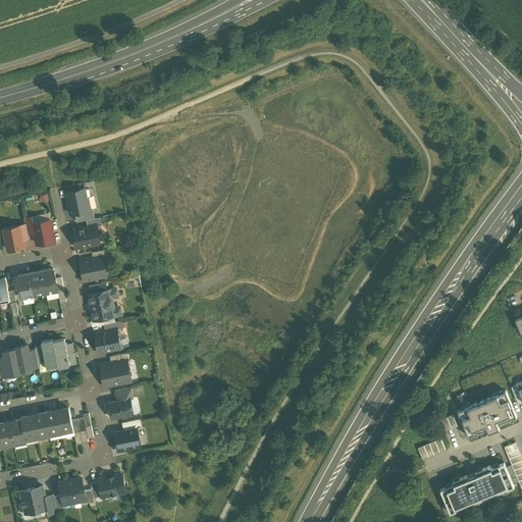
[(86,188),(66,192),(70,214),(75,213),(90,210),(90,209),(87,196),(86,189),(86,188)]
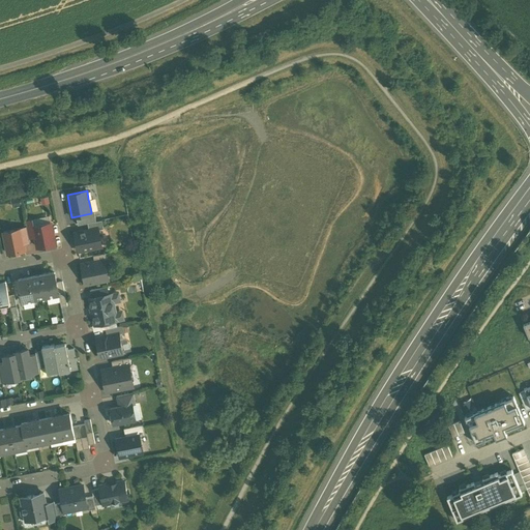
[(91,213),(77,216),(78,225),(88,223),(96,222),(94,212),(91,212),(91,213)]
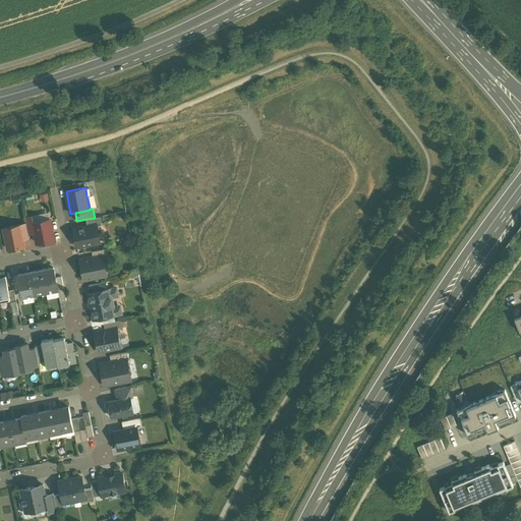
[(33,215),(25,217),(26,224),(29,234),(35,233),(33,222),(34,222),(33,215)]
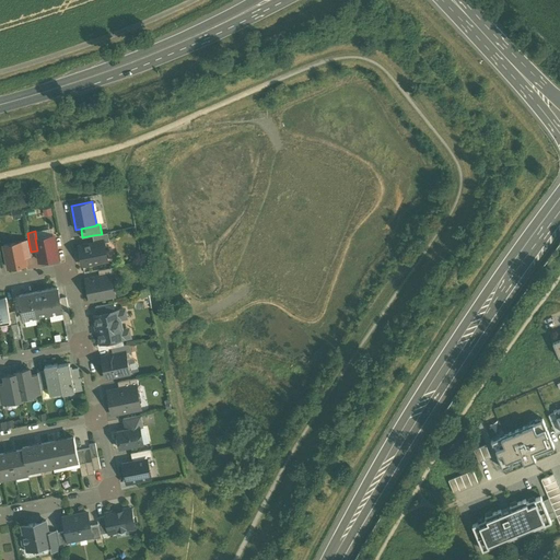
[(102,234),(93,235),(94,243),(104,241),(104,243),(109,242),(107,233),(102,234)]
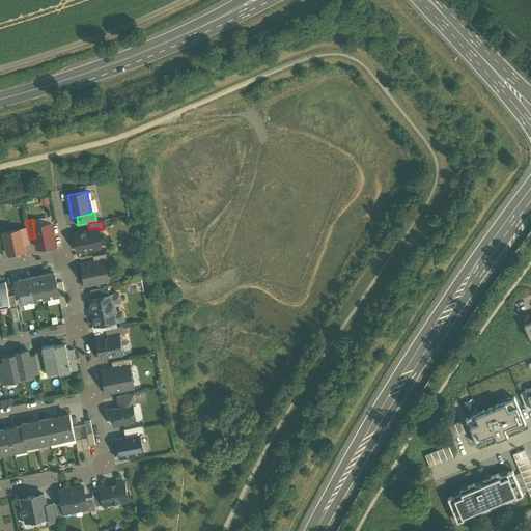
[(55,245),(51,223),(34,226),(33,226),(35,238),(37,248),(55,245)]
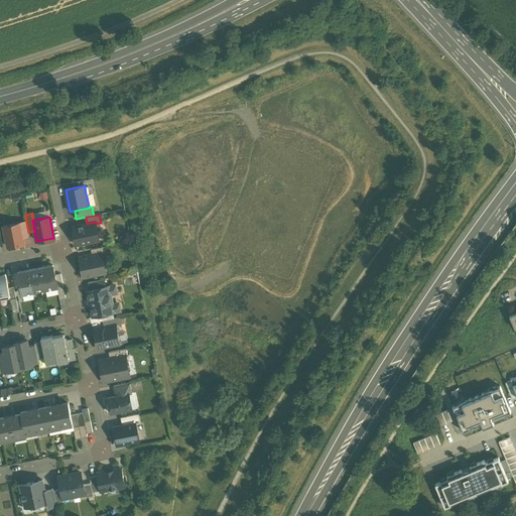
[(26,222),(20,223),(23,237),(29,236),(28,232),(26,222)]
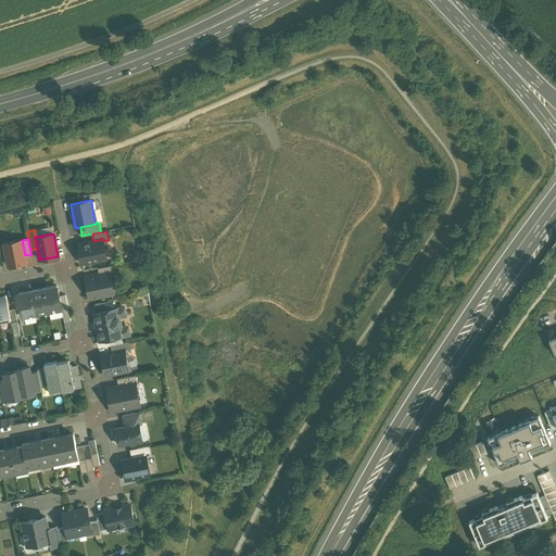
[(93,241),(78,244),(83,263),(106,258),(103,241),(103,239),(93,241)]
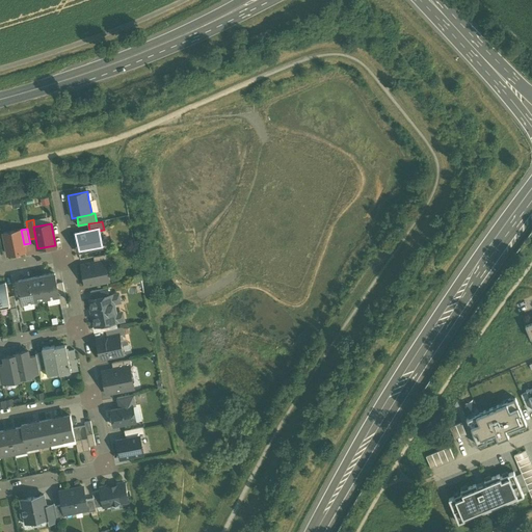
[(21,230),(3,233),(8,255),(25,250),(24,244),(21,230)]
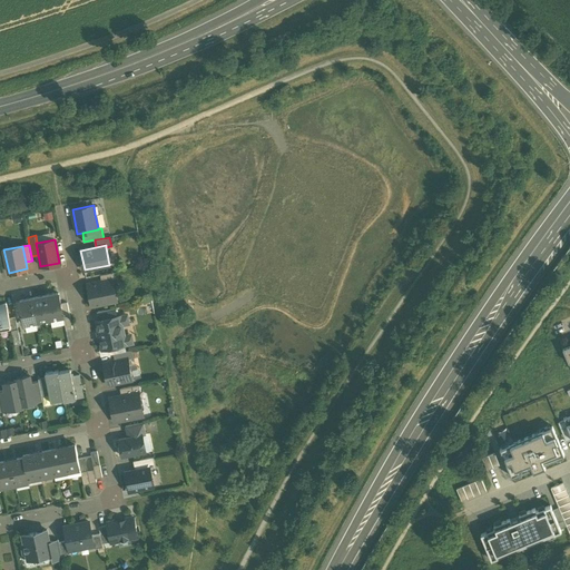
[(114,273),(100,275),(101,282),(112,279),(115,278),(114,273)]
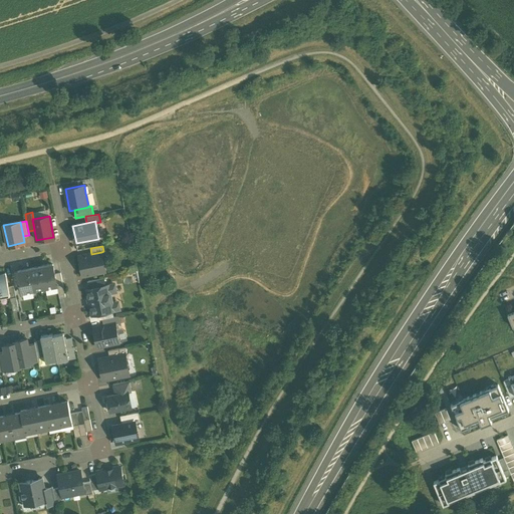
[(91,254),(78,256),(82,276),(105,271),(101,252),(91,254)]
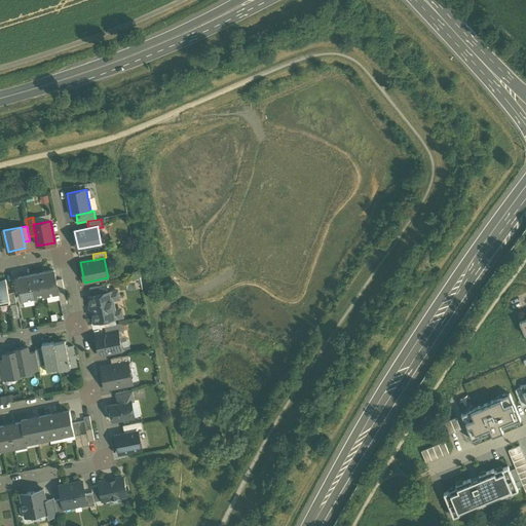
[(53,270),(42,273),(46,295),(59,293),(55,280),(53,270)]
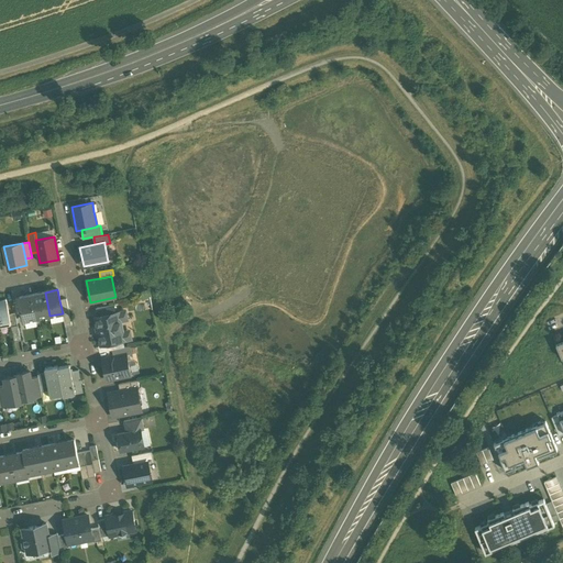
[(45,293),(32,295),(36,319),(50,316),(45,293)]
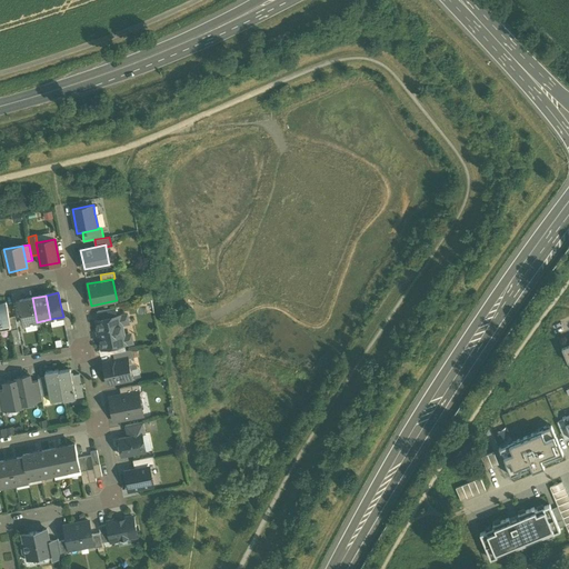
[(32,298),(19,300),(20,305),(22,318),(23,325),(37,322),(32,298)]
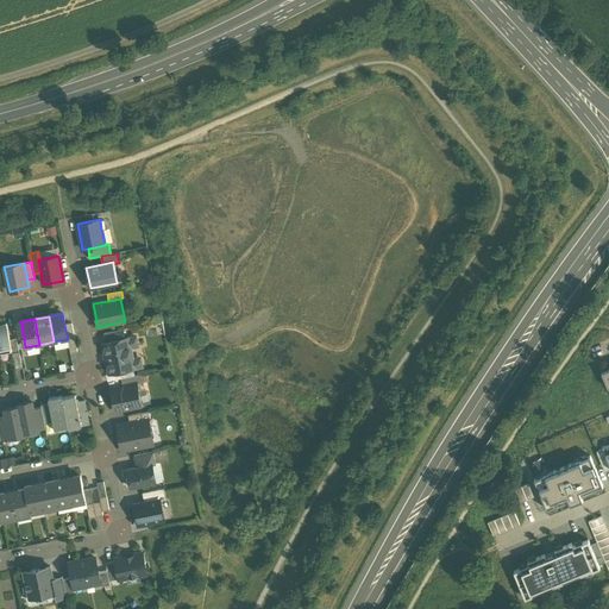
[(71,324),(64,325),(68,339),(75,338),(71,324)]
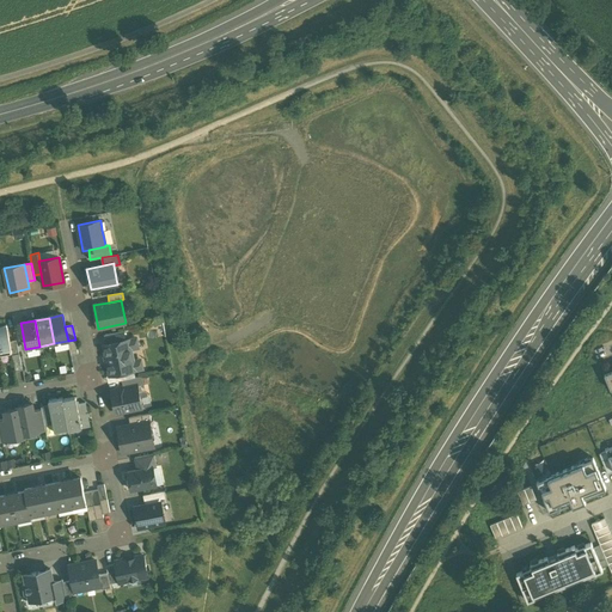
[(6,326),(0,326),(0,354),(12,352),(6,326)]
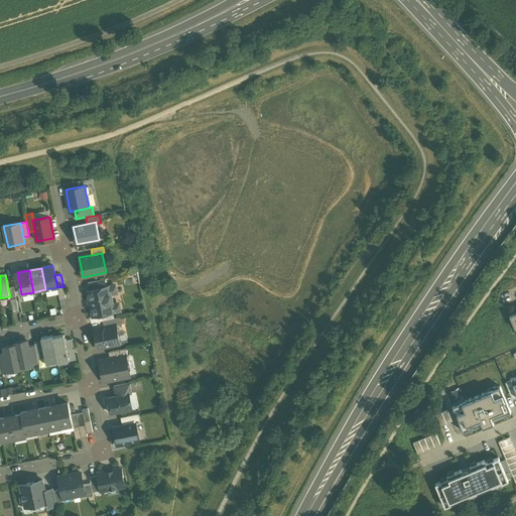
[(18,276),(12,277),(14,287),(14,289),(20,288),(18,276)]
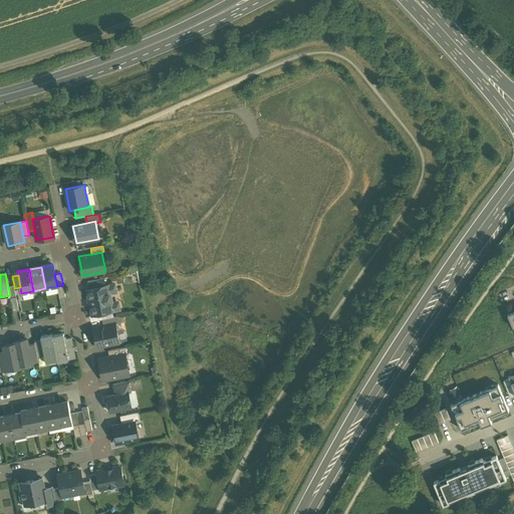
[(104,278),(87,281),(89,289),(105,286),(104,278)]
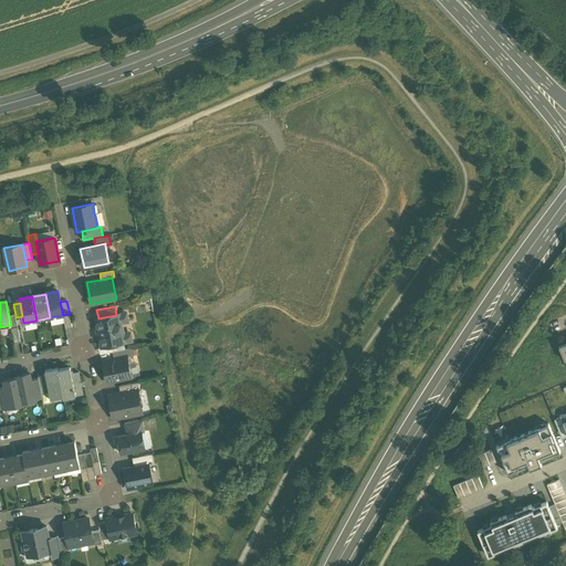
[(70,314),(63,315),(65,328),(72,326),(70,314)]
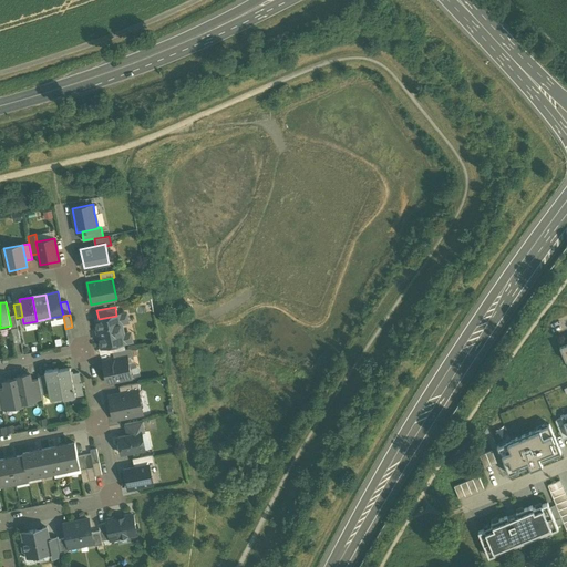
[(99,319),(96,319),(102,348),(124,342),(123,334),(121,322),(119,316),(119,315),(116,316),(99,319)]
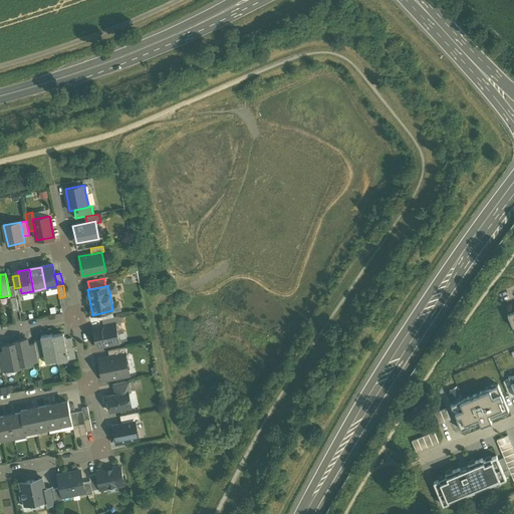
[(16,297),(10,298),(13,311),(19,310),(16,297)]
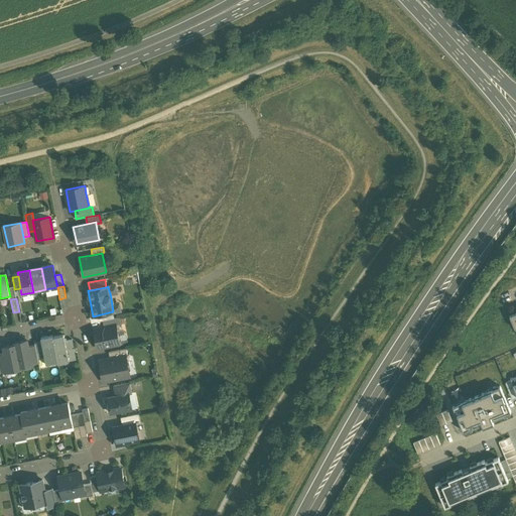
[(119,303),(112,304),(113,311),(120,310),(119,303)]
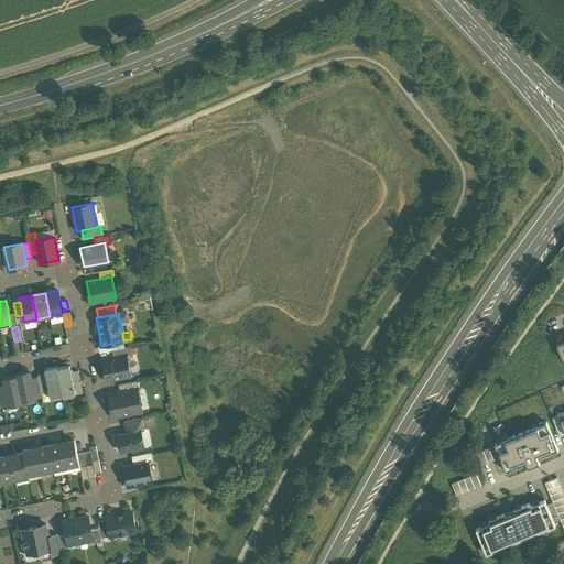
[(131,347),(112,350),(114,358),(127,355),(127,356),(132,355),(131,347)]
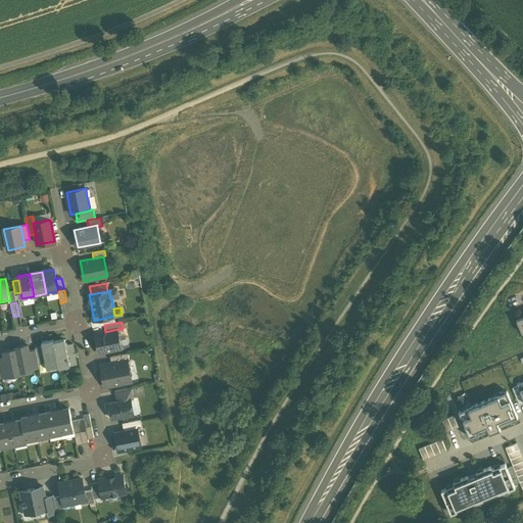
[(105,332),(95,334),(99,353),(122,348),(117,330),(117,329),(105,332)]
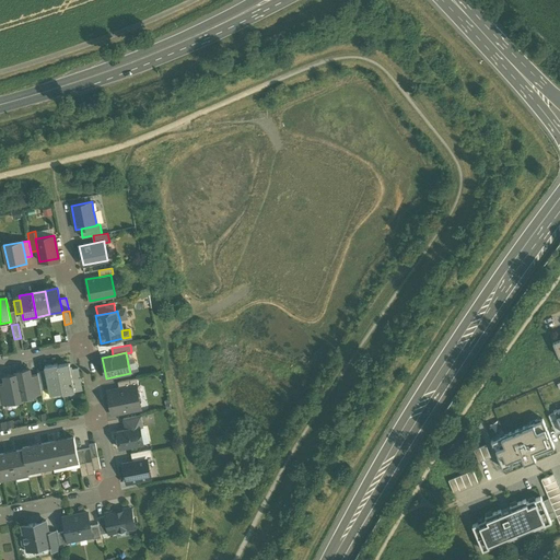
[(69,363),(57,365),(62,393),(63,394),(74,392),(70,370),(69,363)]
